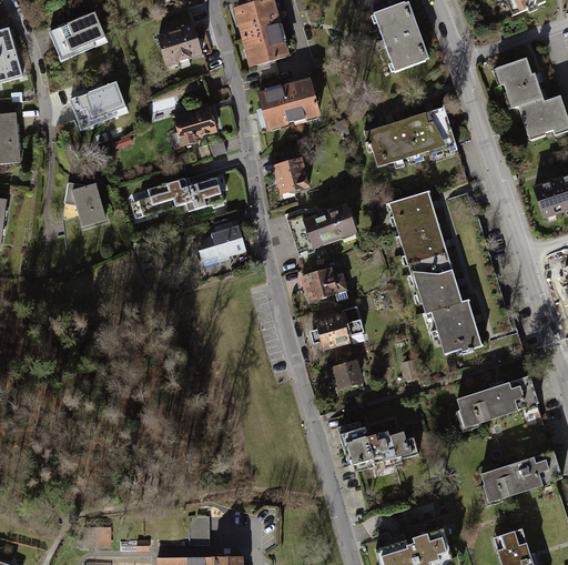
[(262,0),(236,7),(242,26),(241,26),(246,47),(247,47),(252,63),(286,54),(283,42),(284,42),(279,21),(277,22),(272,0),(262,0)]
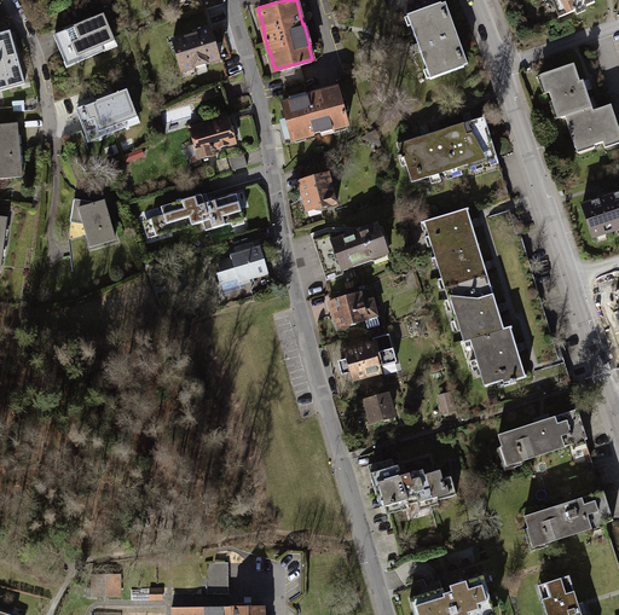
[(441,0),(408,13),(417,41),(431,76),(464,64),(456,42),(461,41),(452,18),(449,21),(441,0)]
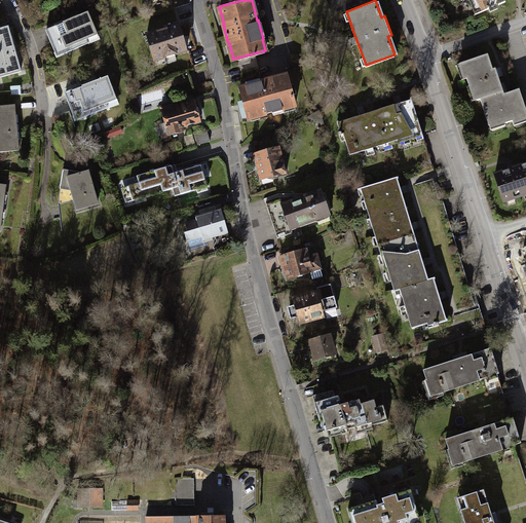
[(474,0),(479,11),(503,0),(474,0)]
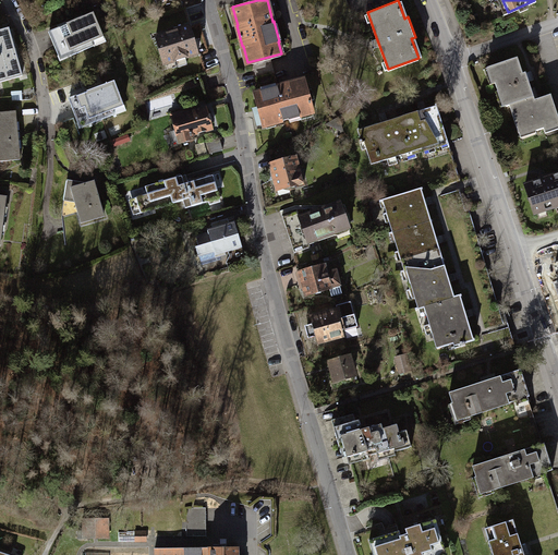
[(94,10),(48,29),(59,53),(70,49),(71,52),(95,43),(94,39),(104,35),(94,10)]
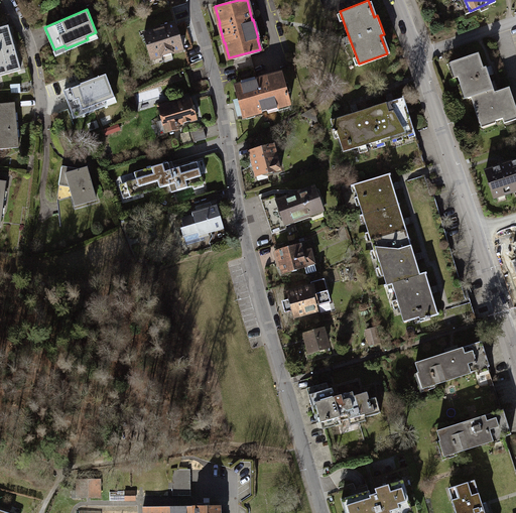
[(175,22),(144,31),(151,56),(182,47),(175,22)]
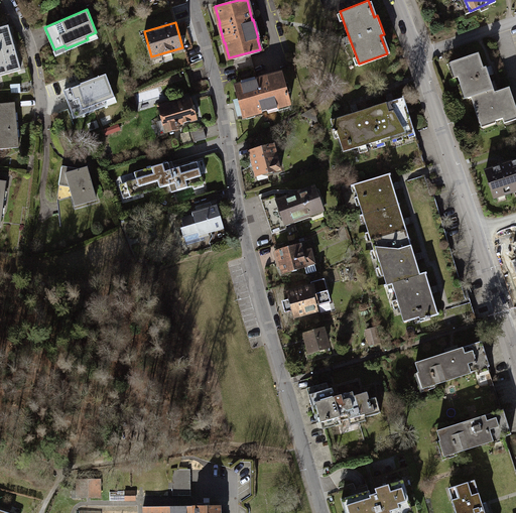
[(8,23),(0,25),(0,73),(20,68),(8,23)]
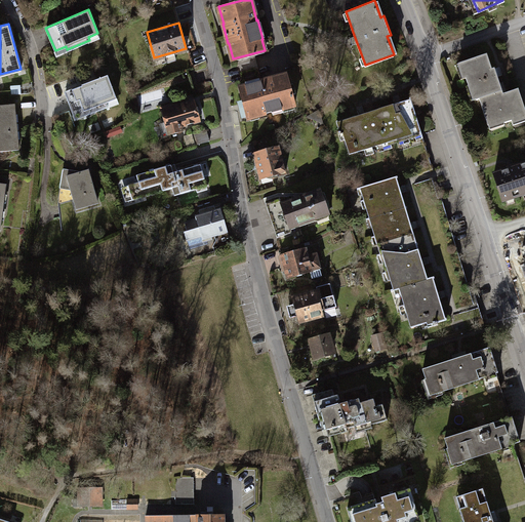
[(487,51),(460,61),(469,83),(472,83),(477,97),(480,96),(502,89),(497,74),(499,74),(497,69),(496,66),(492,67),(487,51)]
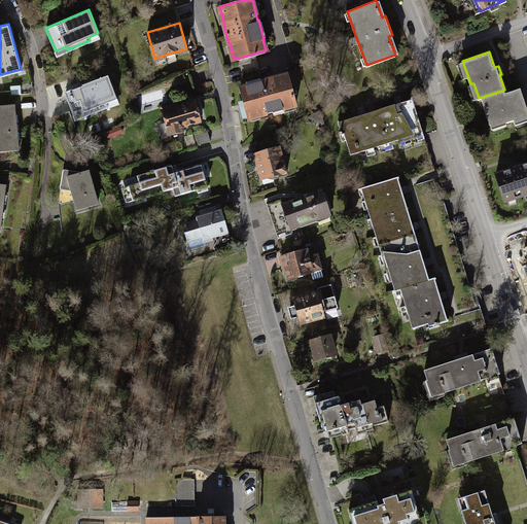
[(288,73),(240,85),(248,116),(296,104),(288,73)]
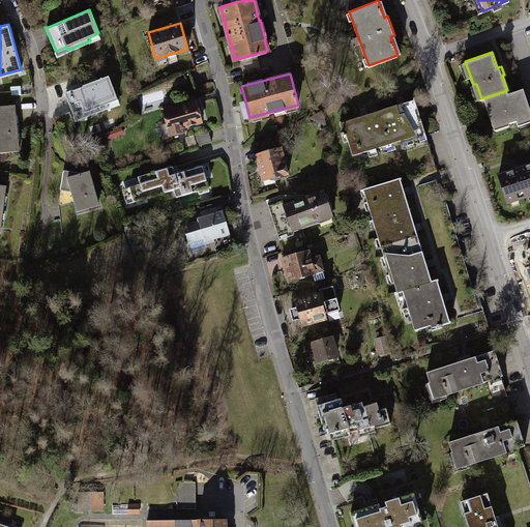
[(109,76),(66,92),(77,118),(118,101),(109,76)]
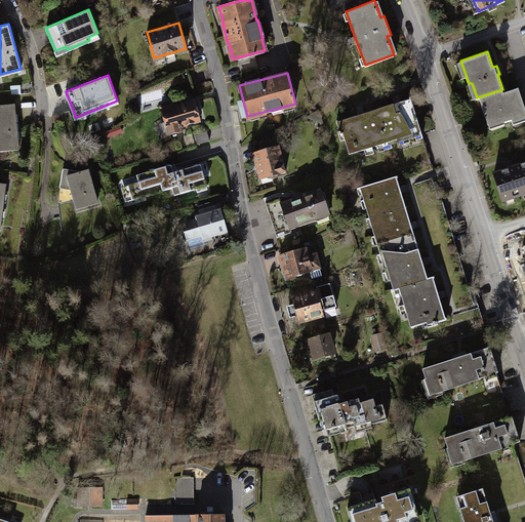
[(502,89),(480,96),(488,122),(502,118),(503,120),(524,113),(524,108),(518,87),(503,92),(502,89)]
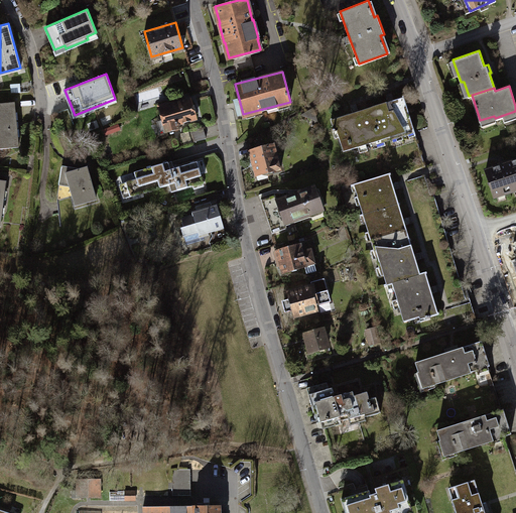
[(0,87),(0,102),(12,101),(10,87),(0,87)]
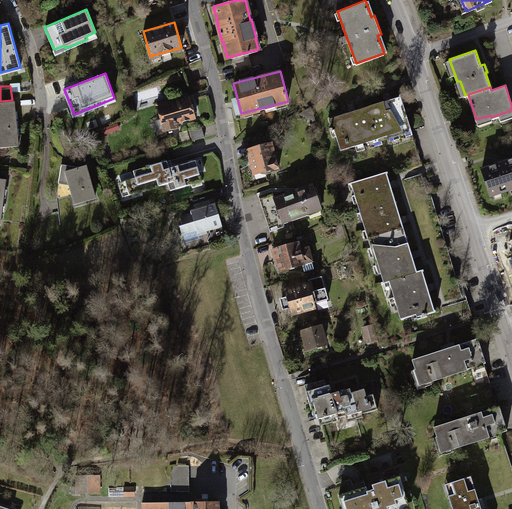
[(142,98),(155,94),(153,86),(140,90),(142,98)]
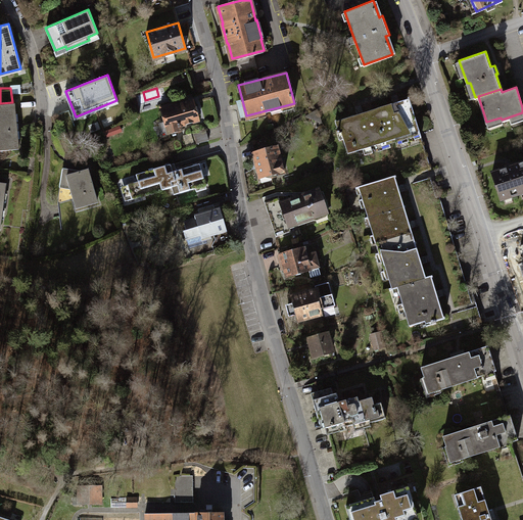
[(409,95),(372,106),(382,141),(419,130),(409,95)]
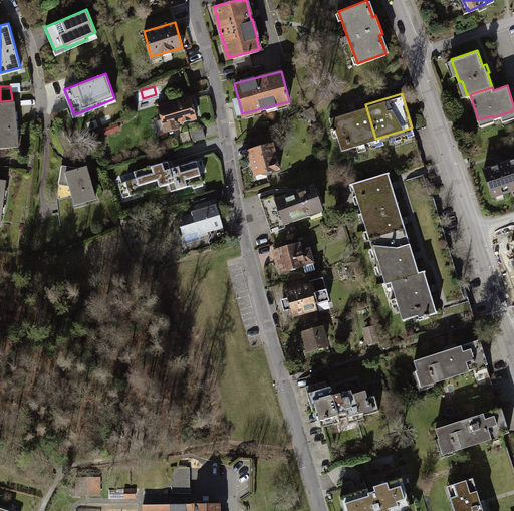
[(178,96),(157,101),(165,130),(178,126),(177,121),(196,116),(194,109),(197,109),(195,102),(192,103),(190,96),(179,99),(178,96)]
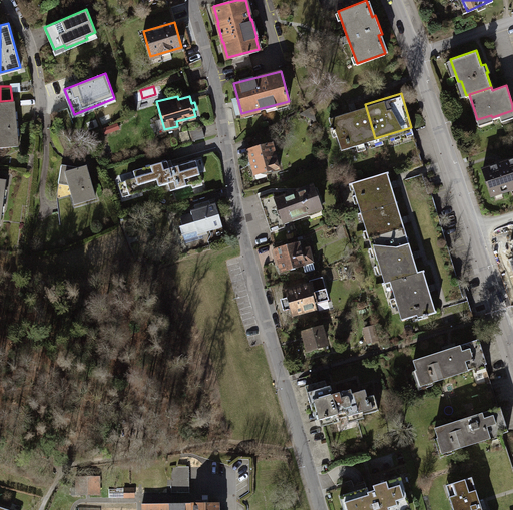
[(0,101),(0,145),(18,143),(14,100),(12,100),(0,101)]
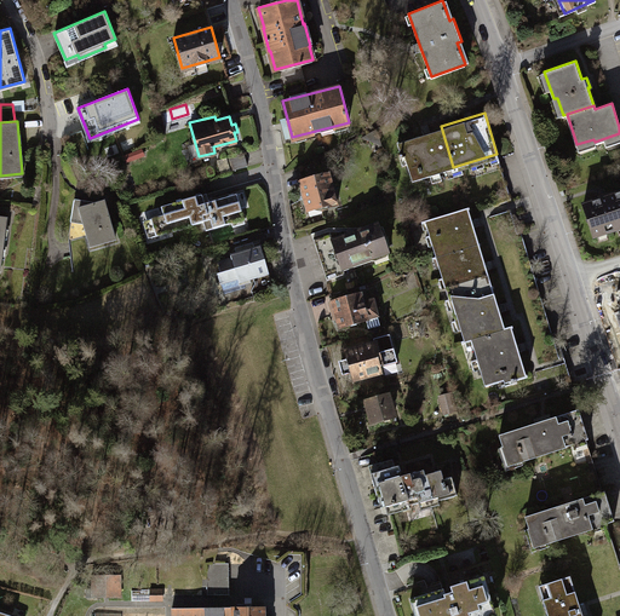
[(441,126),(397,140),(402,156),(405,155),(413,179),(453,167),(441,126)]
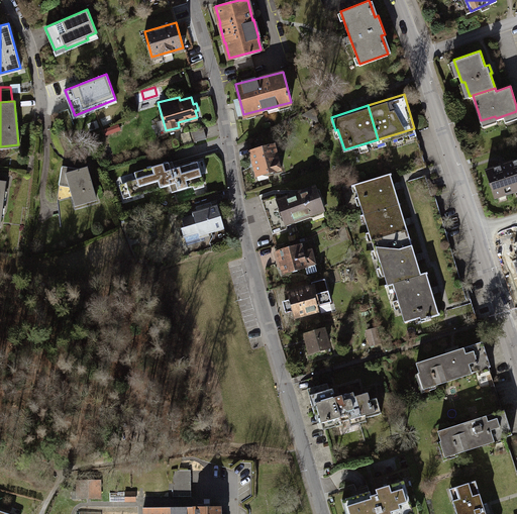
[(74,122),(69,106),(53,112),(59,127),(74,122)]
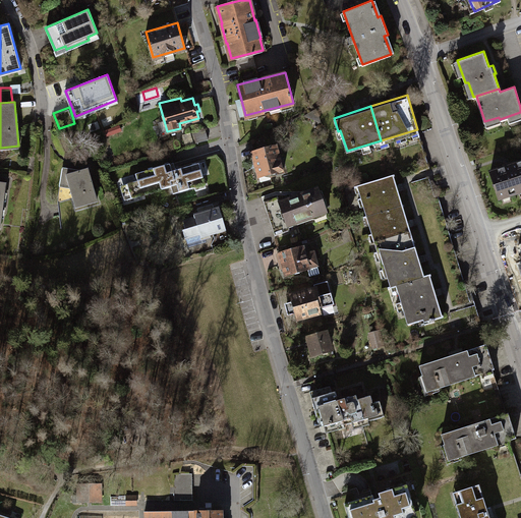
[(182,133),(185,144),(208,137),(205,126),(182,133)]
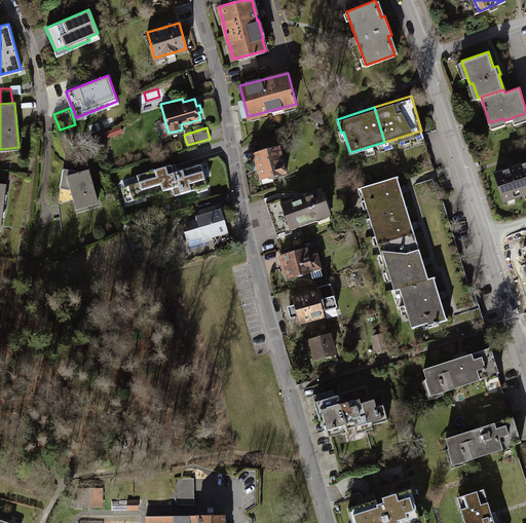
[(278,145),(254,152),(261,177),(272,174),(272,176),(286,173),(278,145)]
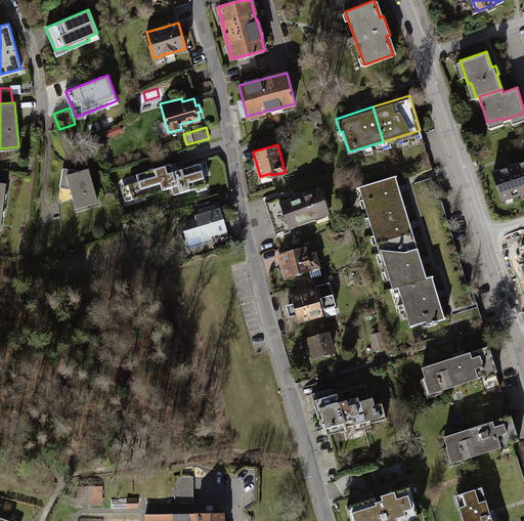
[(523,160),(511,165),(492,171),(501,199),(523,190),(523,160)]
